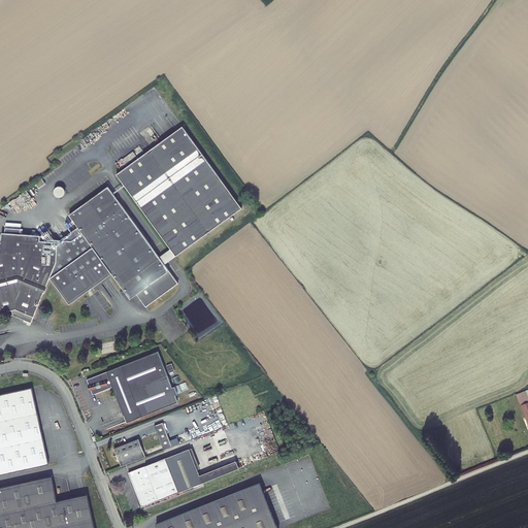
[(117,174),(175,256),(242,208),(183,127),(150,150),(117,174)]
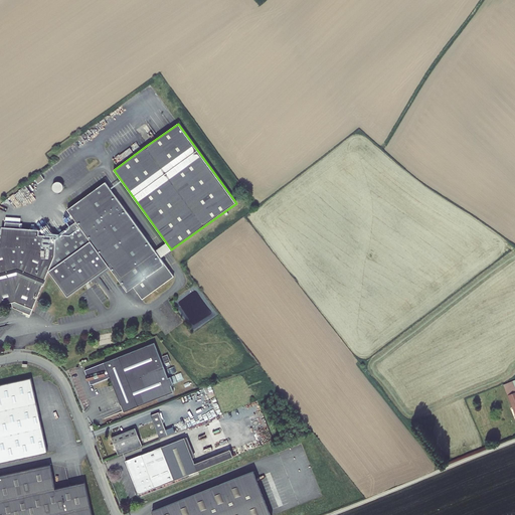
[(38,184),(43,180),(39,176),(34,179),(38,184)]
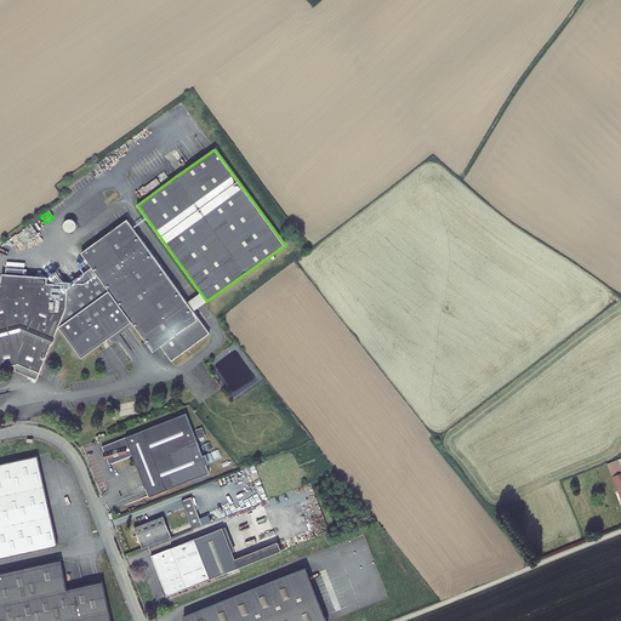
[(77,228),(77,224),(77,222),(74,221),(72,218),(69,218),(67,218),(66,221),(63,222),(63,226),(63,228),(66,229),(67,232),(69,232),(73,232),(74,229),(77,228)]
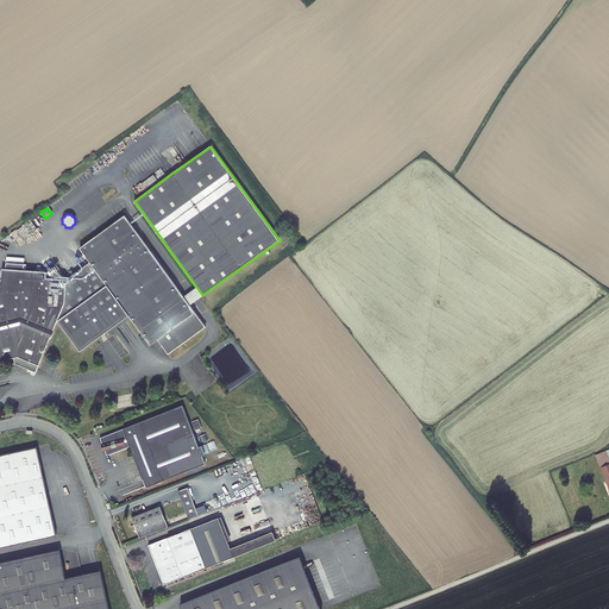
[(195,313),(125,214),(80,248),(90,262),(87,264),(126,318),(129,315),(131,318),(150,345),(157,339),(165,351),(202,322),(195,313)]
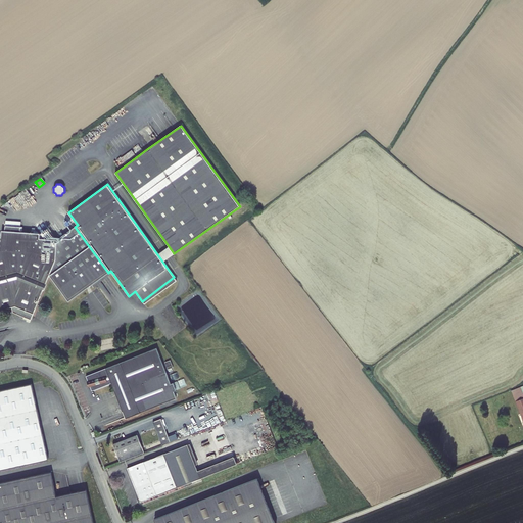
[(0,310),(10,307),(12,314),(30,320),(33,314),(48,275),(68,301),(91,285),(108,273),(75,227),(55,240),(39,240),(39,234),(19,233),(19,228),(4,227),(4,232),(0,232),(0,235),(0,310)]
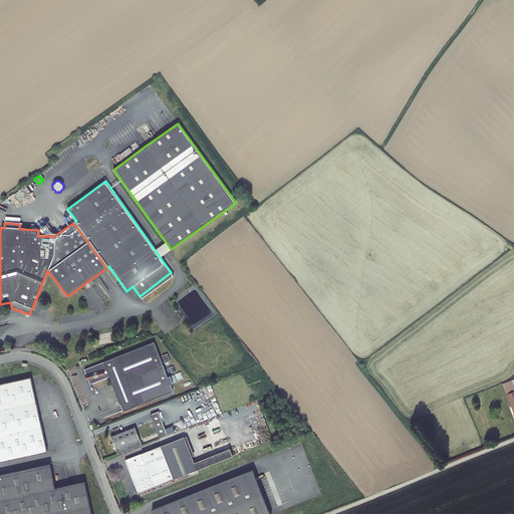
[(106,268),(89,280),(91,282),(107,270),(106,268)]
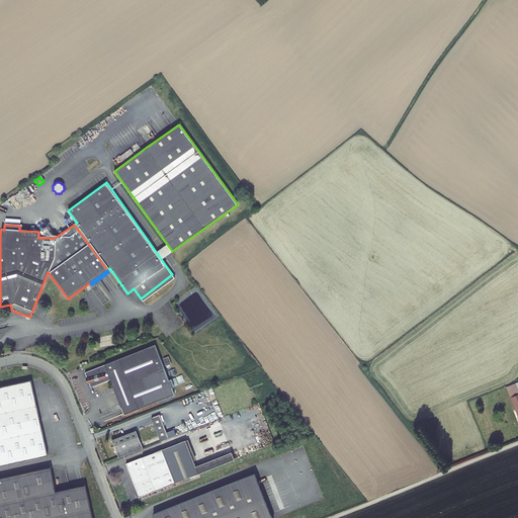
[(172,274),(141,298),(143,301),(175,278),(172,274)]
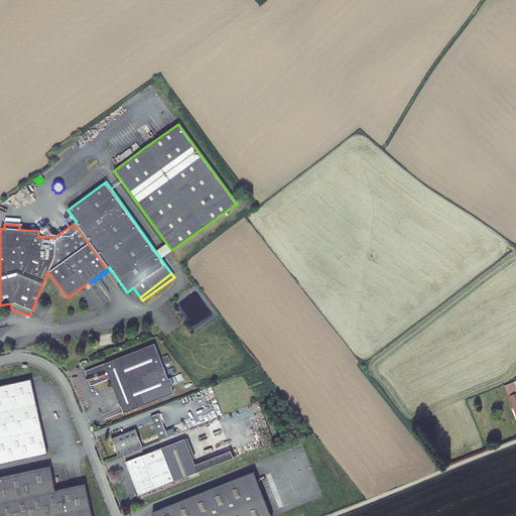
[(173,395),(154,345),(84,372),(86,377),(85,378),(86,382),(87,382),(89,387),(109,379),(122,414),(173,395)]
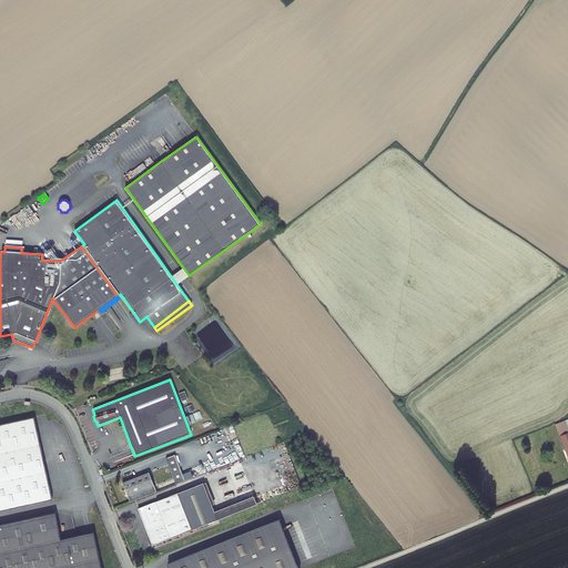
[(0,425),(0,511),(53,500),(34,417),(0,425)]
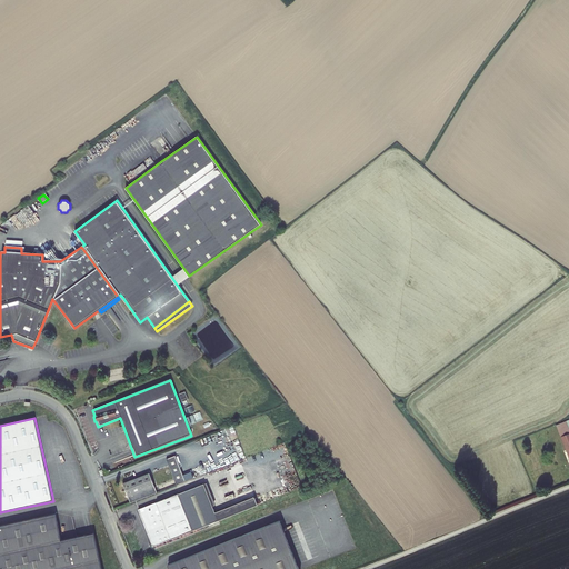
[(169,458),(179,483),(197,477),(195,471),(186,475),(178,455),(169,458)]
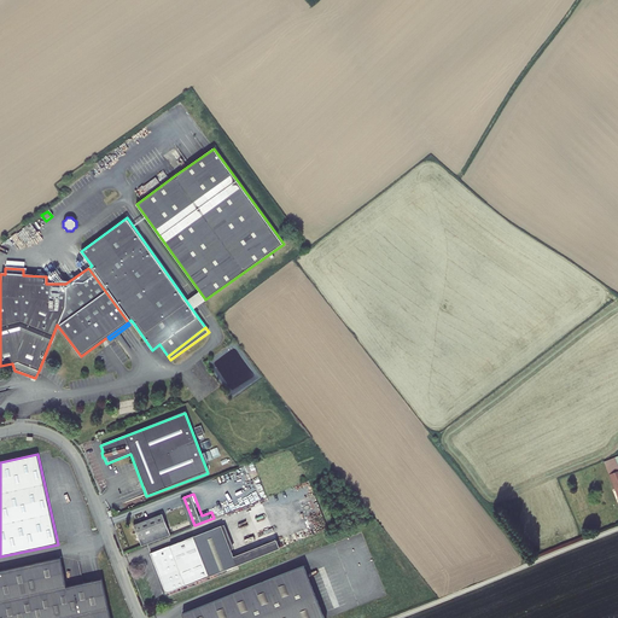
[(135,526),(140,540),(169,529),(164,516),(135,526)]
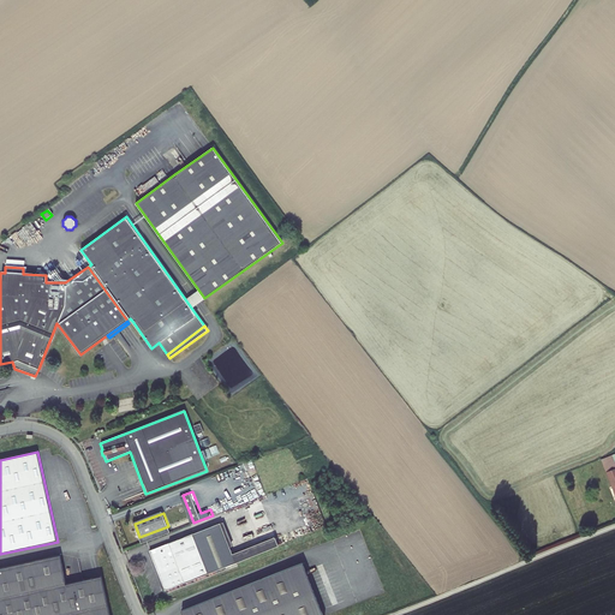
[(220,523),(150,551),(167,591),(237,562),(220,523)]
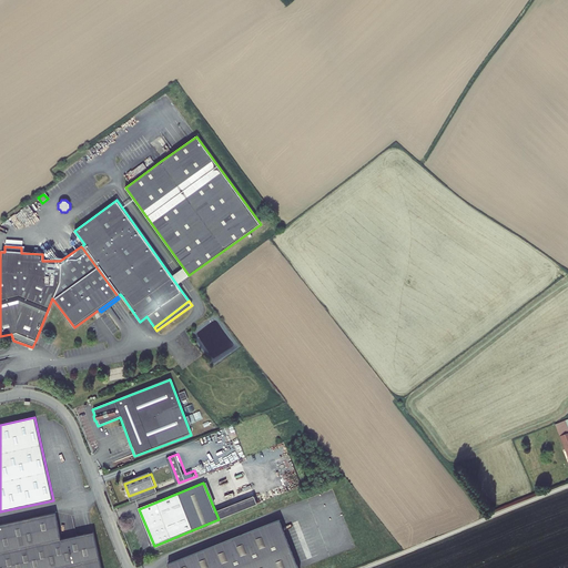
[(0,567),(102,567),(94,534),(62,540),(57,514),(0,526),(0,567)]
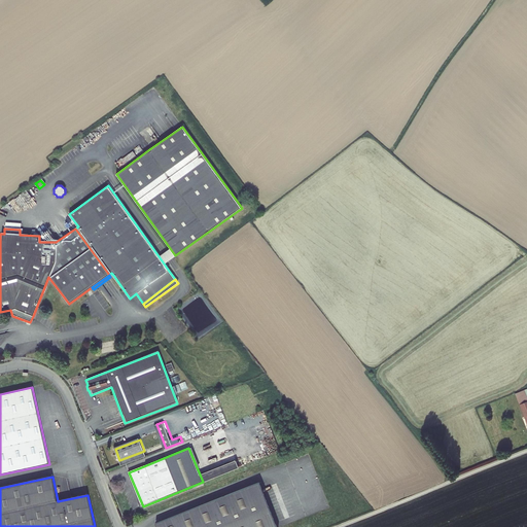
[(156,526),(277,526),(259,483),(156,525),(156,526)]
